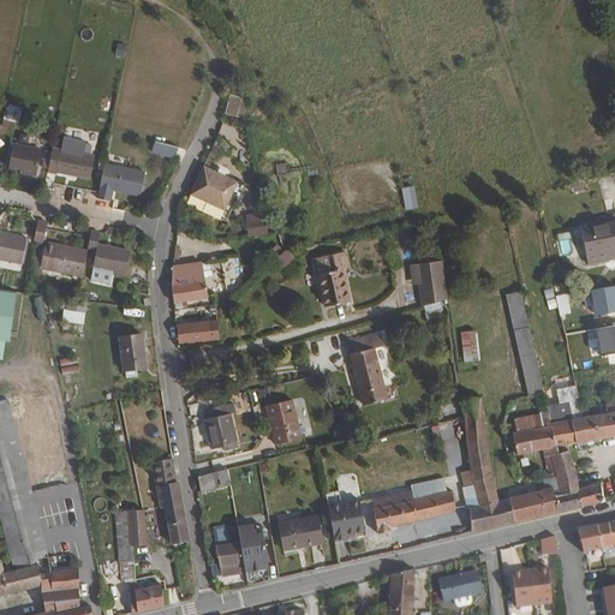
[(248,120),(242,99),(231,96),(226,115),(248,120)]
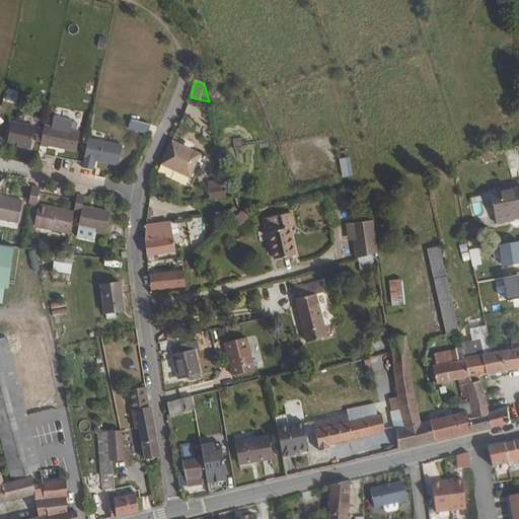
[(147,134),(150,125),(131,119),(128,128),(147,134)]
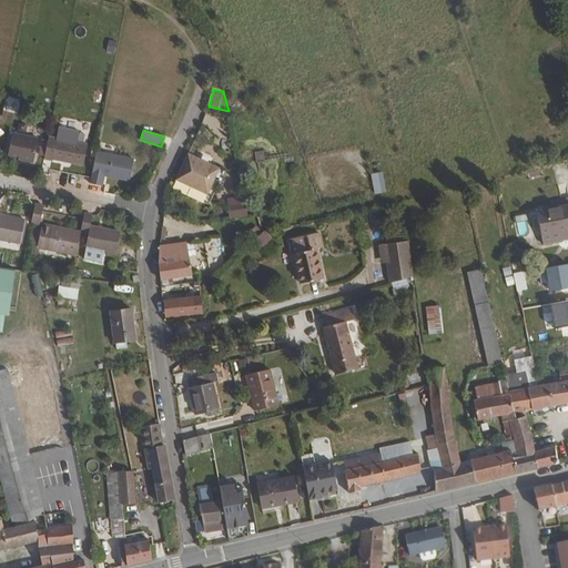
[(12,133),(7,156),(31,162),(37,139),(12,133)]
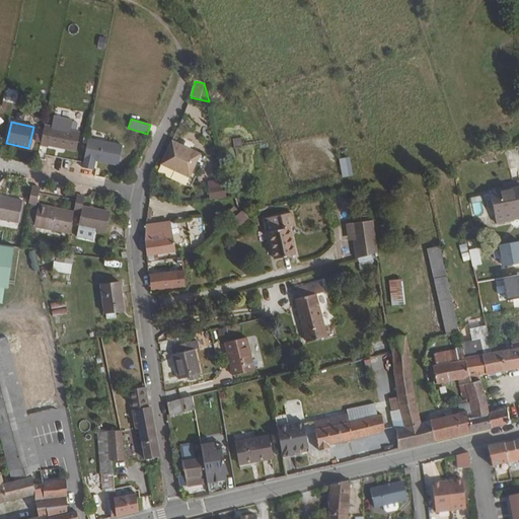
[(76,151),(79,132),(45,124),(41,145),(48,146),(49,146),(76,151)]
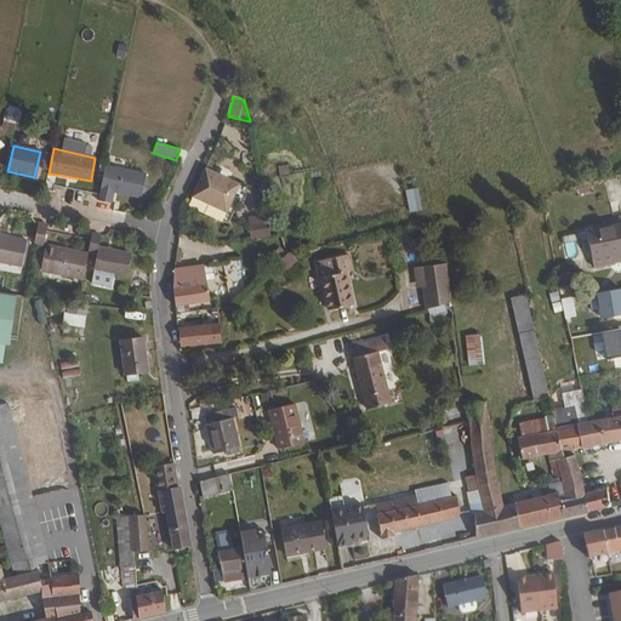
[(229,210),(241,181),(228,175),(222,171),(209,165),(194,193),(229,210)]
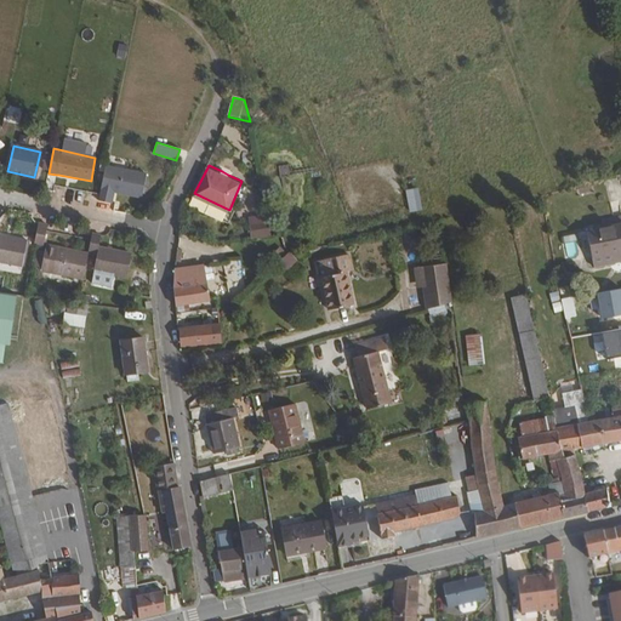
[(140,198),(144,175),(107,166),(100,195),(100,201),(107,203),(109,204),(112,192),(140,198)]
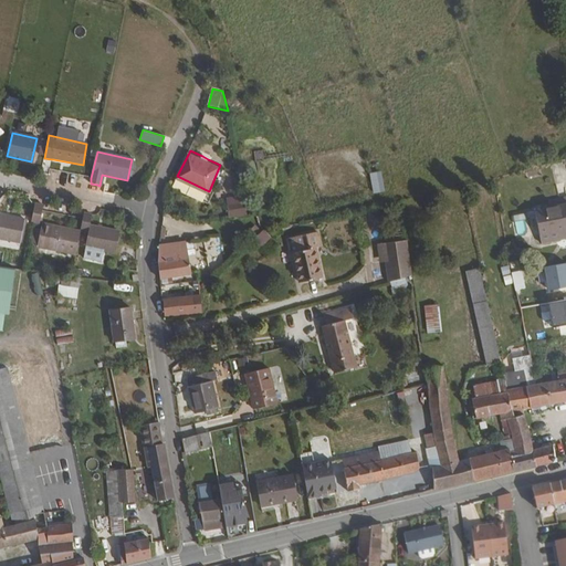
[(371,192),(384,191),(383,170),(369,171),(371,192)]
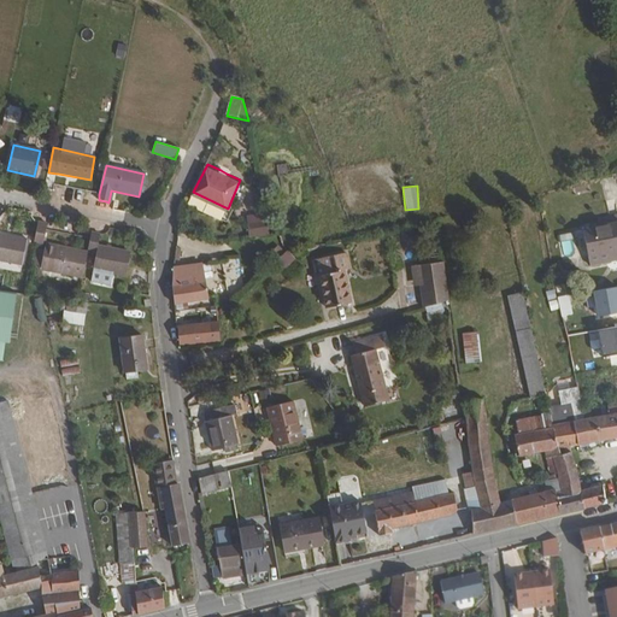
[(256,223),(258,236),(271,234),(269,221),(256,223)]
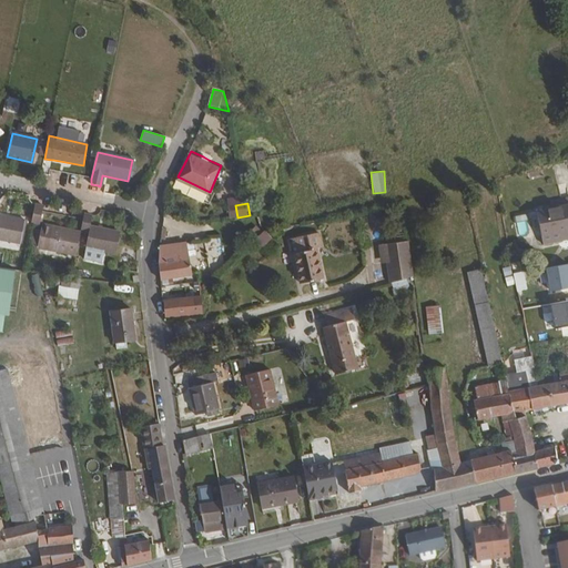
[(567,203),(537,211),(544,241),(567,235),(567,203)]
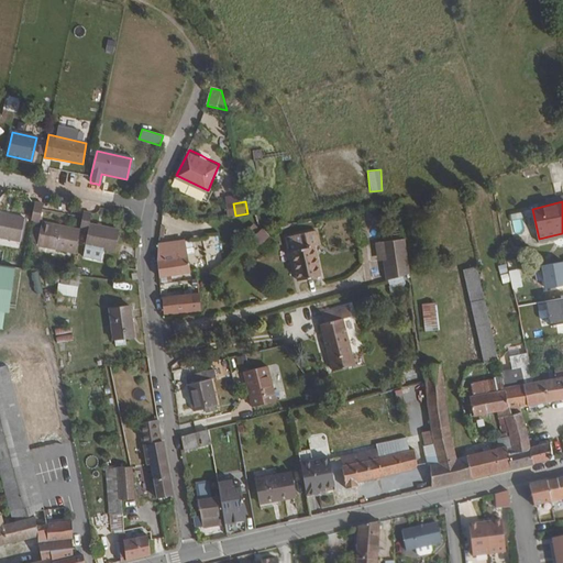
[(40,223),(42,210),(43,205),(34,202),(31,221),(40,223)]
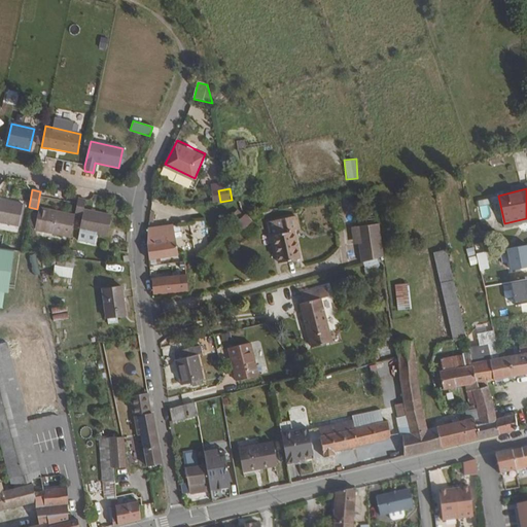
[(0,220),(16,224),(21,203),(0,198),(0,220)]
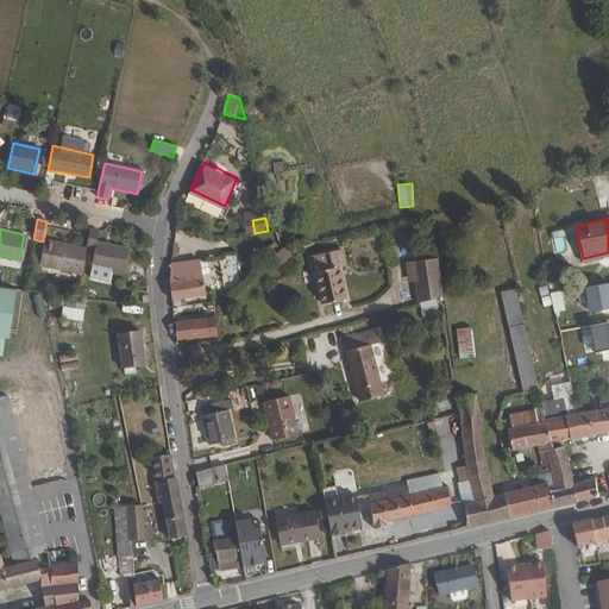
[(124,274),(127,250),(96,244),(99,232),(90,231),(87,248),(95,249),(92,267),(111,271),(124,274)]
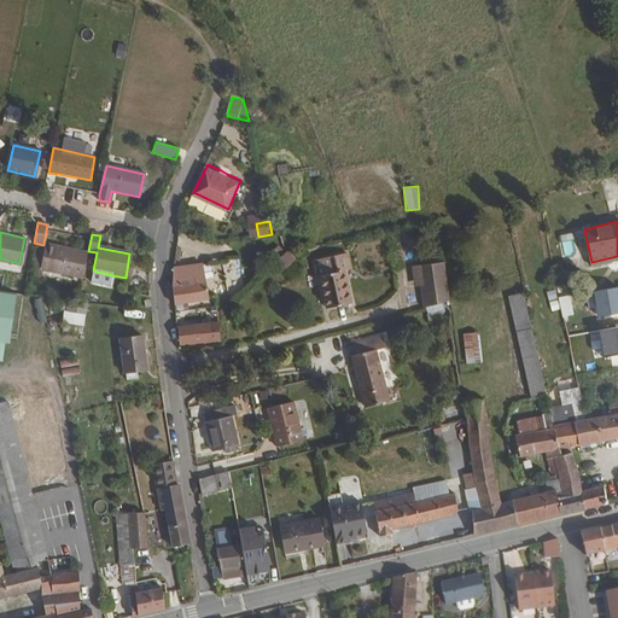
[(403,260),(401,242),(390,243),(394,261),(403,260)]
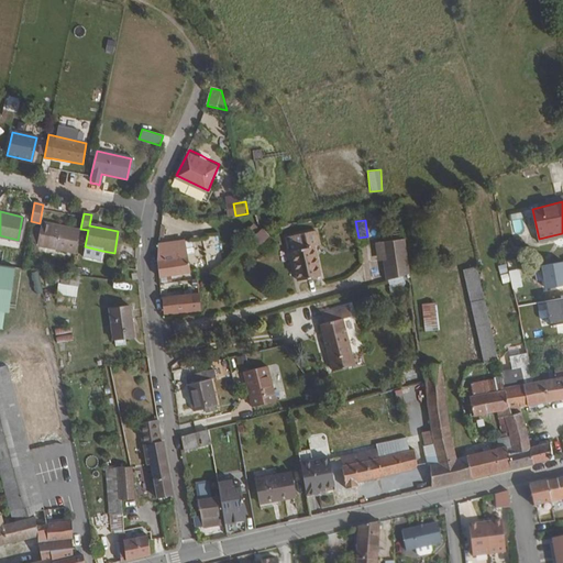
[(74,254),(79,231),(42,222),(41,230),(37,246),(74,254)]
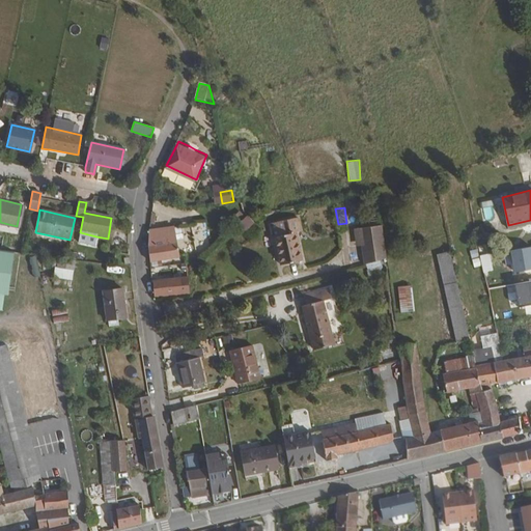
[(35,232),(38,217),(30,215),(27,230),(35,232)]
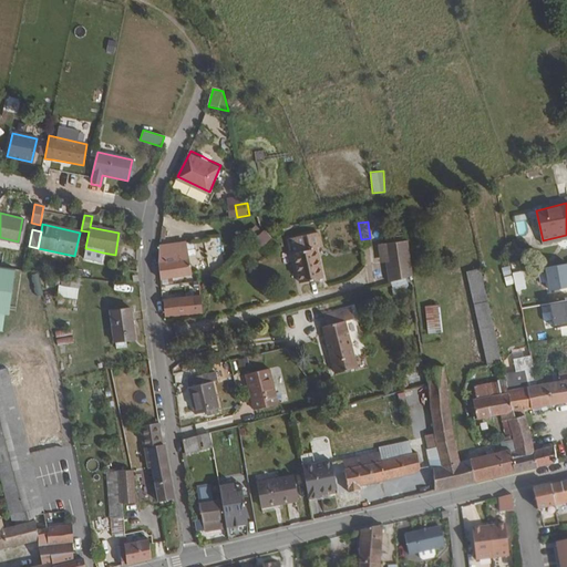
[(259,246),(268,237),(263,232),(254,240),(259,246)]
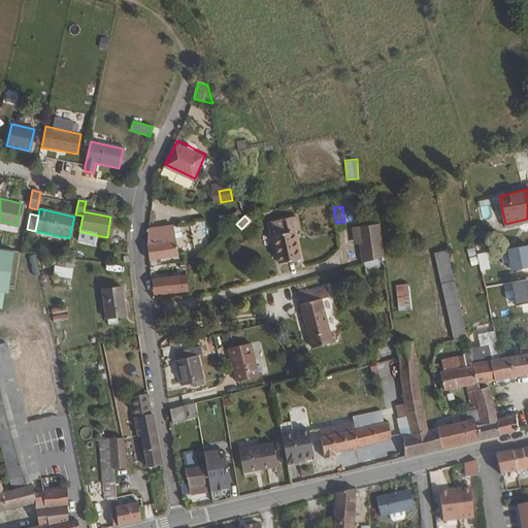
[(302,258),(296,230),(301,229),(298,216),(277,221),(281,234),(275,235),(282,262),(302,258)]
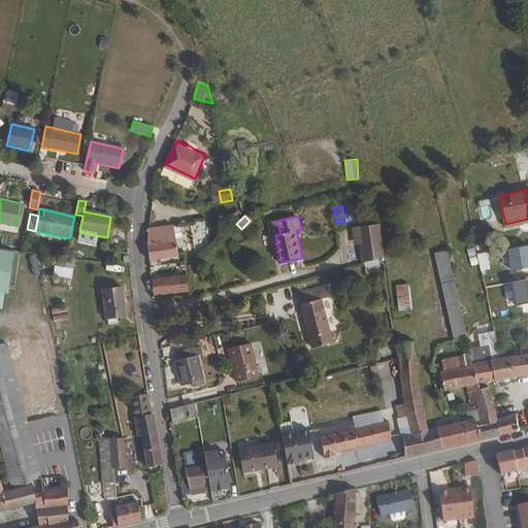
[(281,234),(277,221),(270,222),(273,235),(275,235),(281,234)]
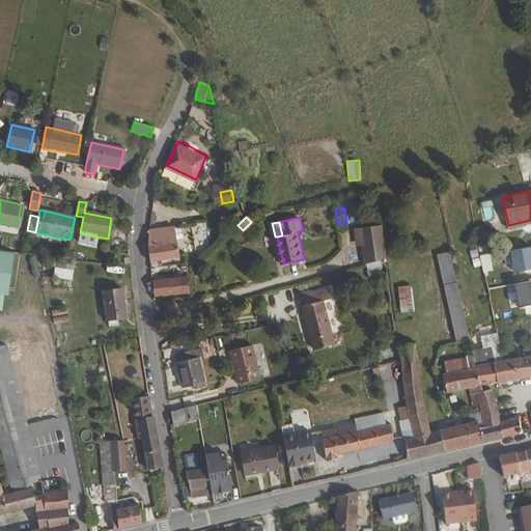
[(0,229),(18,233),(19,228),(0,223),(0,229)]
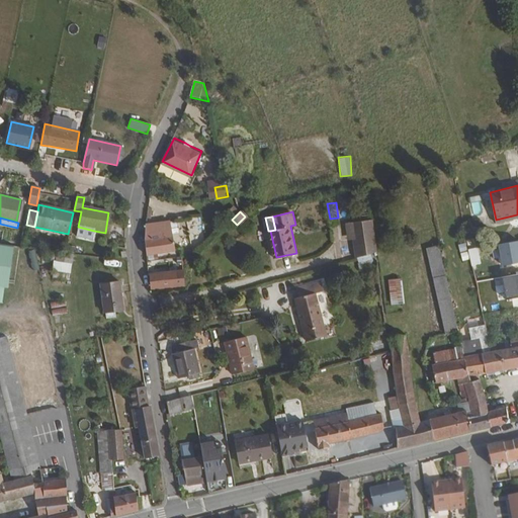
[(378,251),(373,219),(352,222),(357,257),(378,251)]
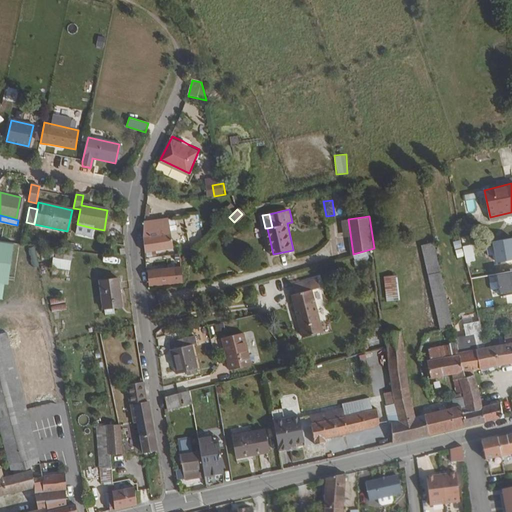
[(176,246),(173,219),(145,220),(144,235),(146,251),(176,246)]
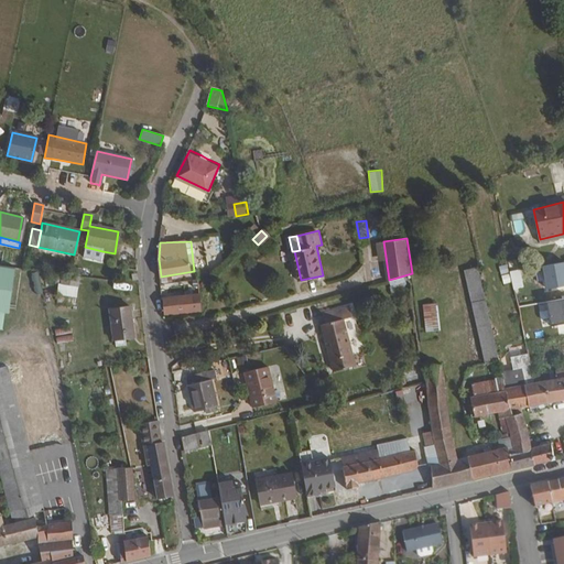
[(100,261),(102,251),(85,247),(83,257),(100,261)]
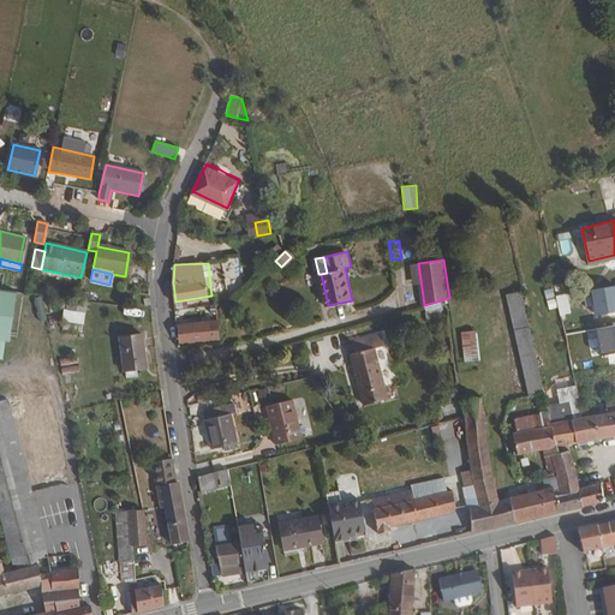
[(545,393),(524,294),(511,298),(519,332),(520,332),(535,395),(545,393)]
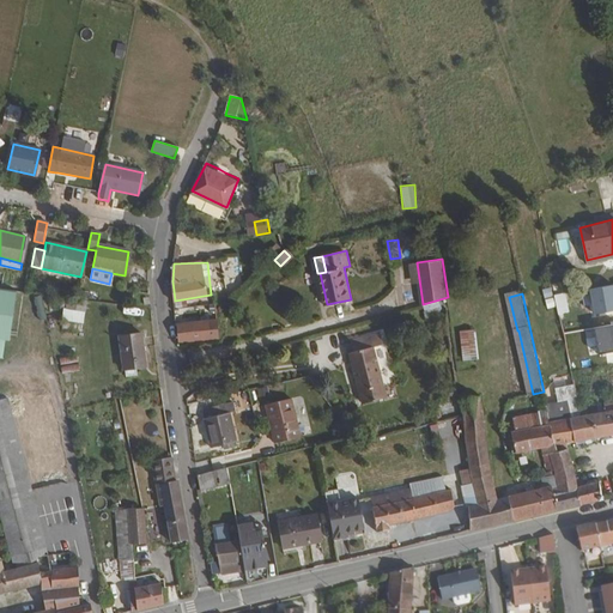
[(572,308),(569,295),(558,297),(562,310),(572,308)]
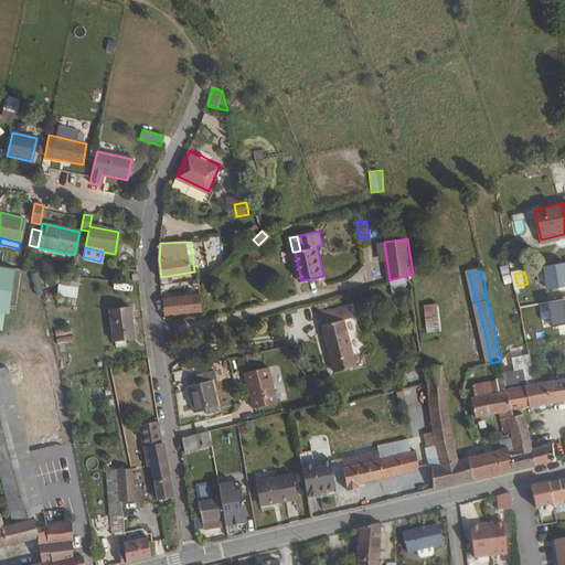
[(54,302),(75,306),(81,276),(60,273),(54,302)]
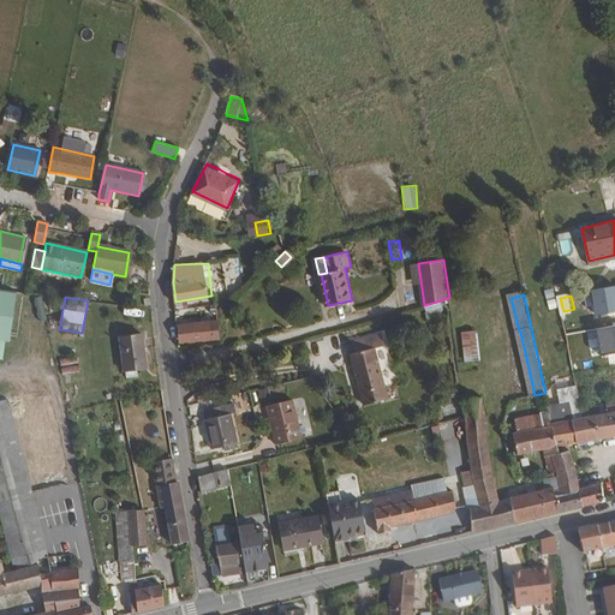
[(221,338),(220,320),(178,324),(179,342),(221,338)]
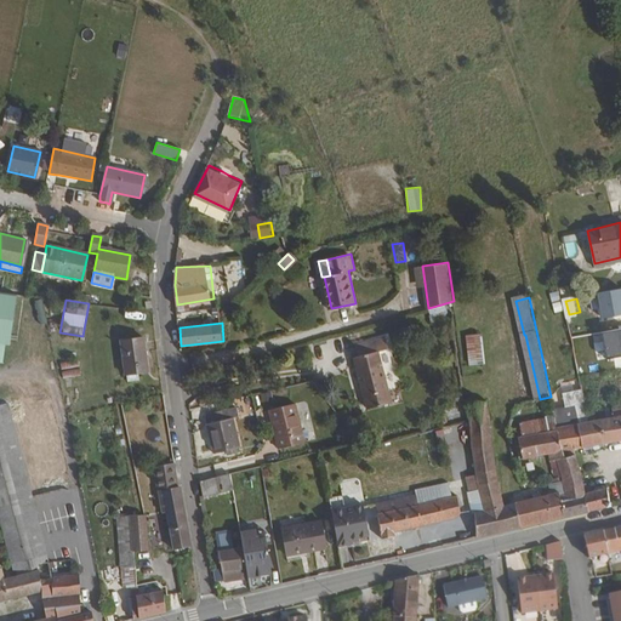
[(484,360),(479,331),(467,334),(472,362),(484,360)]
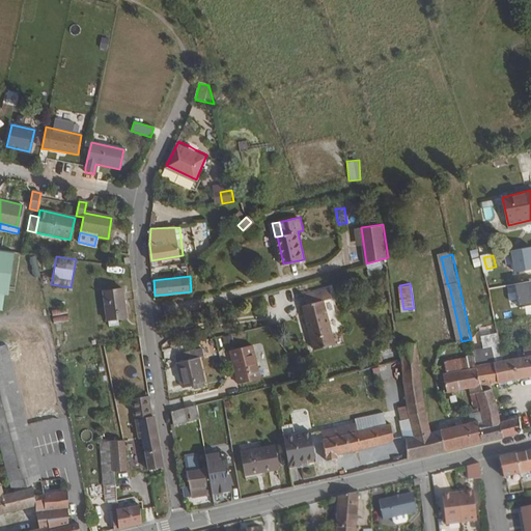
[(462,341),(449,286),(448,286),(445,287),(458,342),(462,341)]
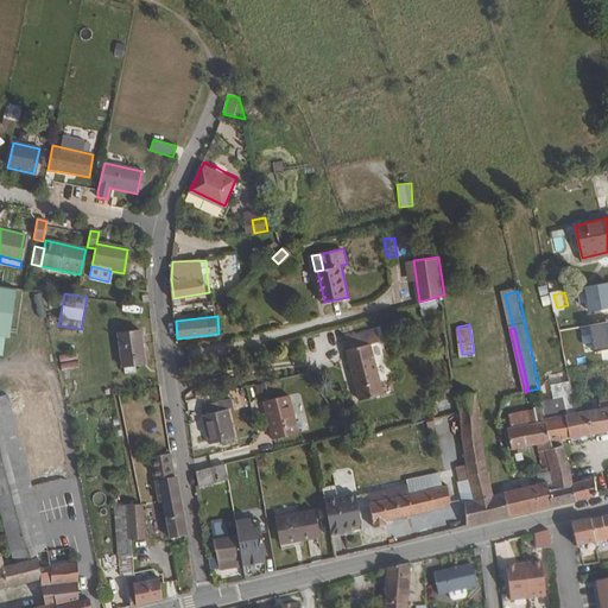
[(381,382),(372,346),(384,342),(380,330),(350,339),(354,349),(349,350),(360,388),(381,382)]
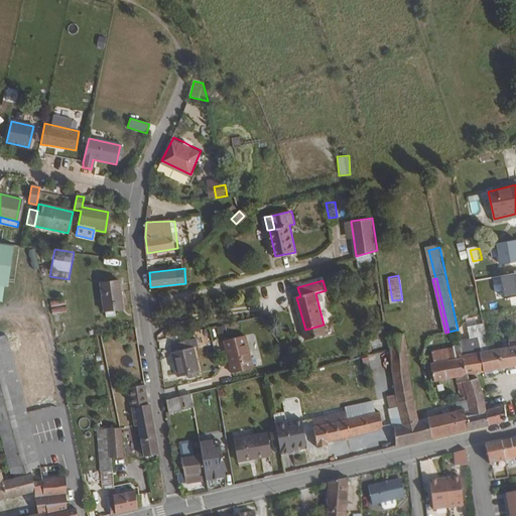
[(105,311),(106,319),(115,317),(114,311),(123,309),(119,281),(100,284),(104,311),(105,311)]
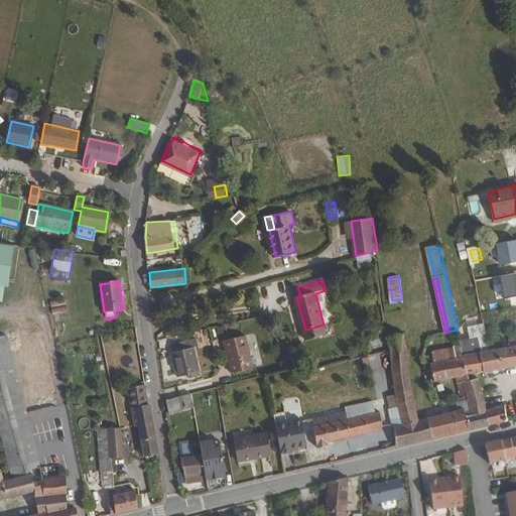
[(53,320),(69,318),(66,297),(50,299),(53,320)]
